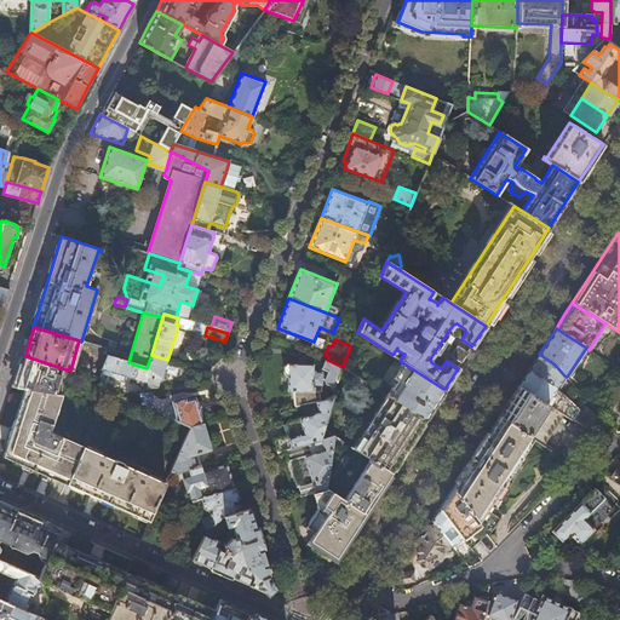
[(451,355),(461,362),(469,352),(458,345),(451,355)]
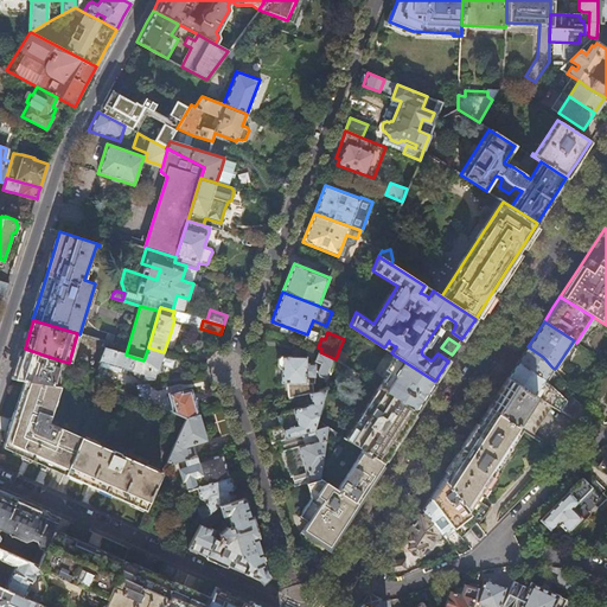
[(524,351),(517,362),(544,379),(553,368),(543,357),(528,346),(524,351)]
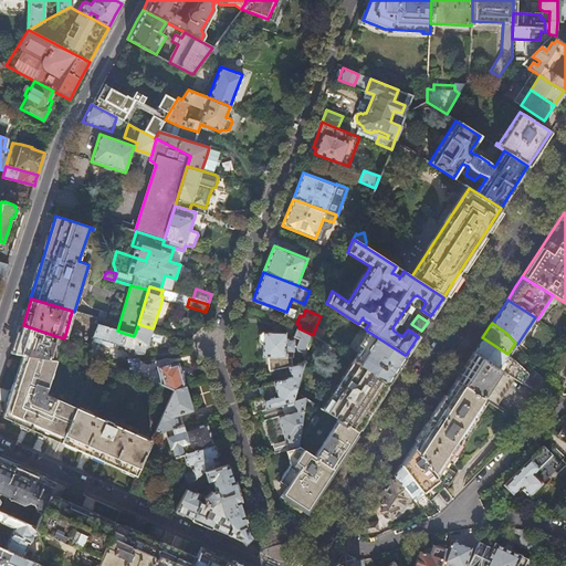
[(150,338),(153,328),(138,324),(134,336),(126,334),(122,346),(135,349),(133,355),(143,356),(145,348),(146,348),(147,348),(147,347),(150,346),(150,344),(152,339),(150,338)]
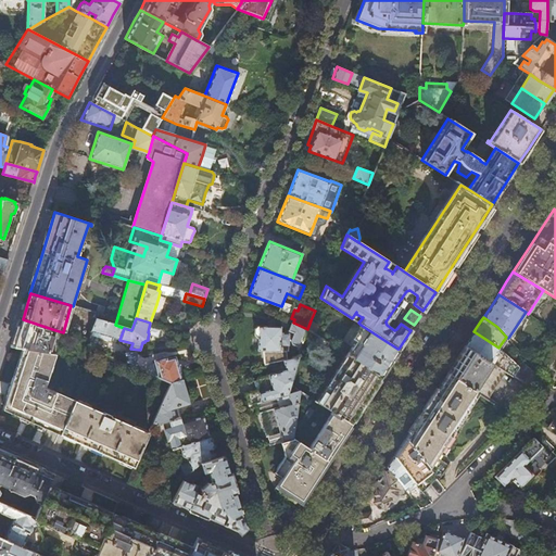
[(55,330),(23,319),(20,330),(14,348),(23,349),(49,353),(55,330)]
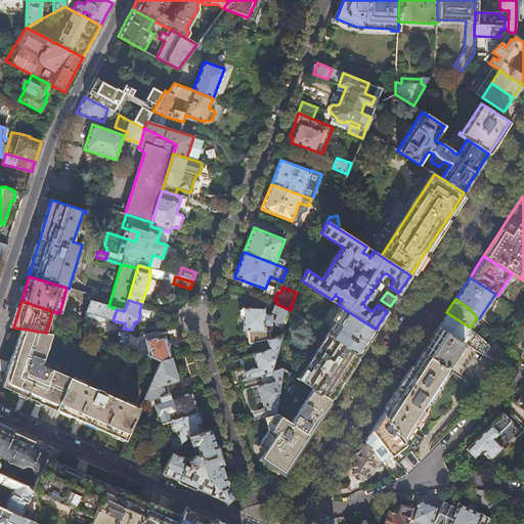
[(113,320),(117,309),(108,306),(90,301),(86,312),(106,318),(113,320)]
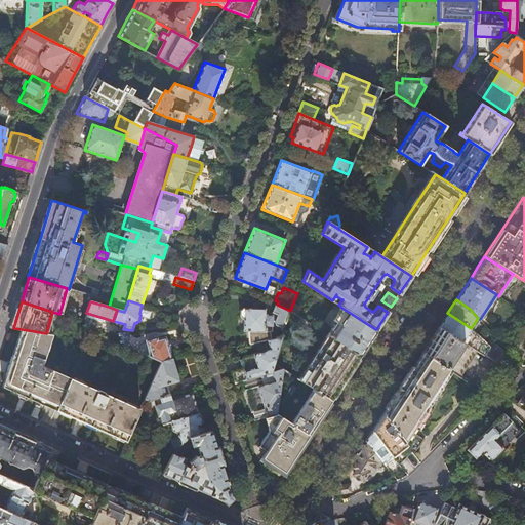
[(299,308),(293,303),(290,311),(296,315),(300,310),(299,308)]
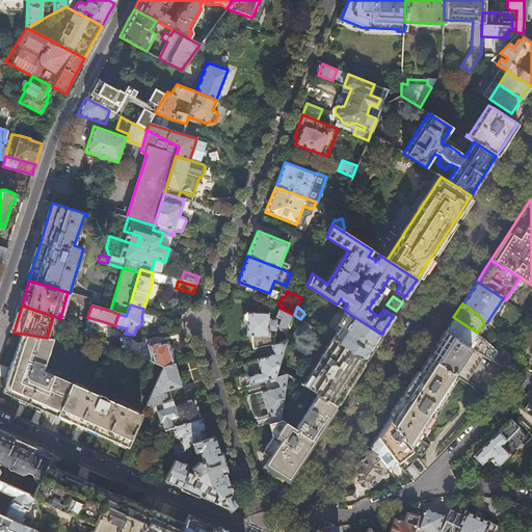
[(294,315),(281,309),(278,309),(275,317),(281,319),(278,325),(280,329),(285,331),(288,322),(291,322),(294,315)]
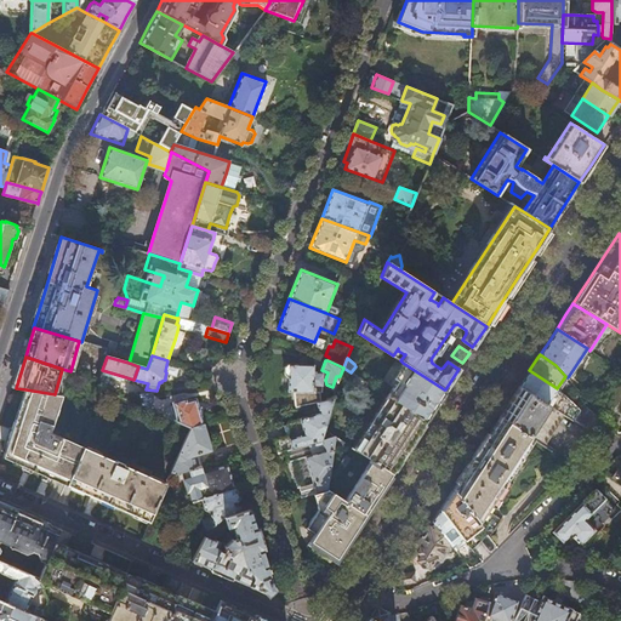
[(444,389),(403,363),(393,377),(399,382),(388,397),(410,411),(425,421),(436,404),(445,389),(444,389)]
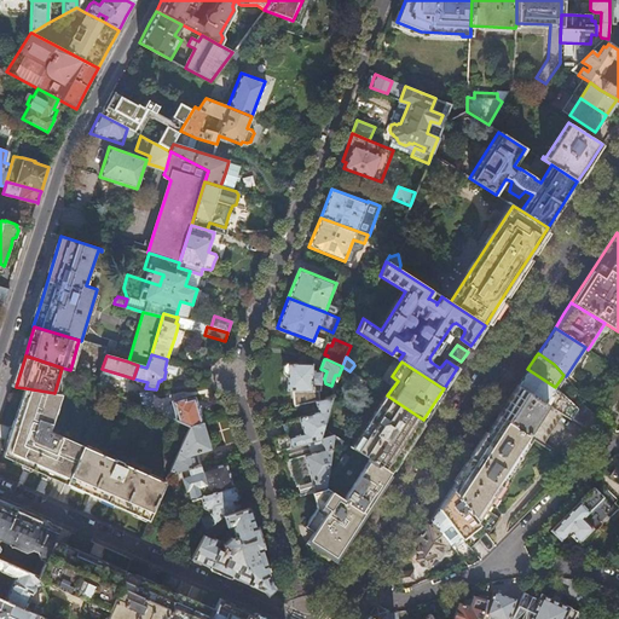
[(300,406),(316,401),(331,398),(334,391),(322,386),(322,371),(312,371),(312,364),(287,363),(283,366),(283,374),(285,376),(288,376),(287,391),(293,392),(300,406)]
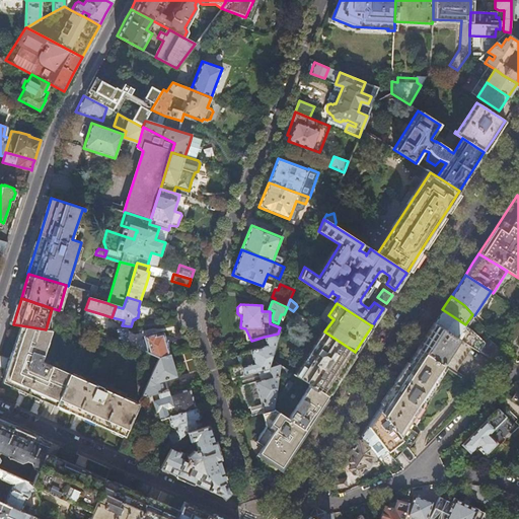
[(438,316),(434,323),(471,347),(478,352),(478,351),(484,343),(465,324),(442,309),(438,316)]
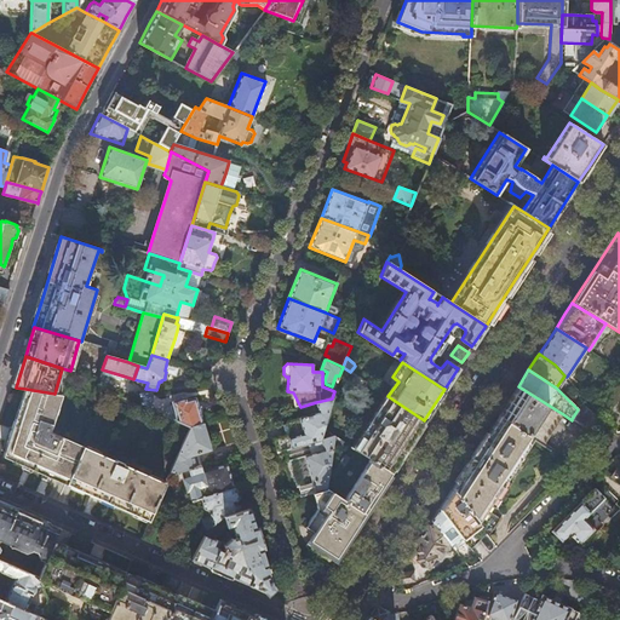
[(563,414),(518,386),(511,396),(499,417),(532,438),(543,446),(544,443),(554,429),(563,414)]
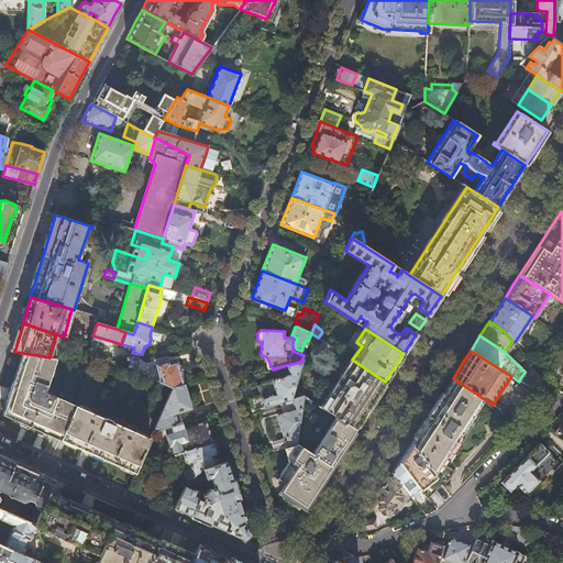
[(56,359),(50,357),(23,353),(18,370),(6,406),(2,415),(10,418),(33,428),(59,440),(75,405),(45,392),(56,359)]
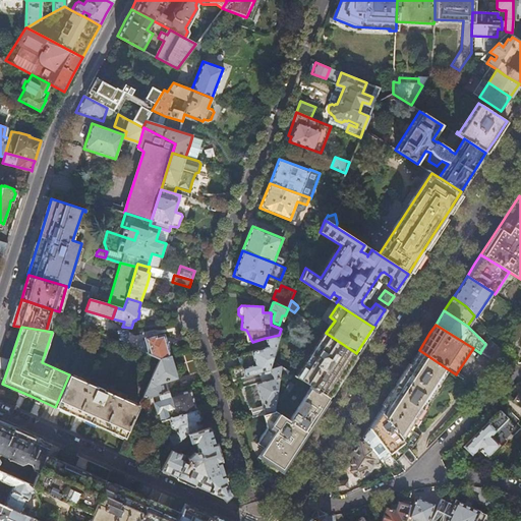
[(114,339),(127,345),(126,331),(116,332),(114,339)]
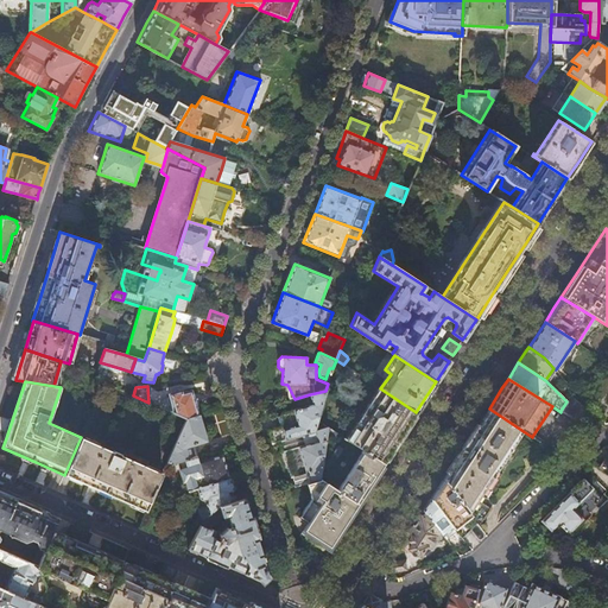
[(400,436),(416,412),(401,403),(380,388),(379,387),(362,413),(360,412),(354,420),(356,422),(346,439),(382,463),(400,436)]
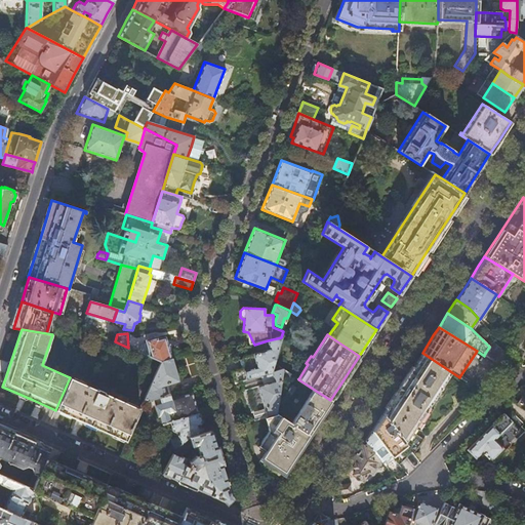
[(161,362),(171,359),(170,353),(165,337),(146,342),(148,350),(144,351),(139,349),(138,352),(161,362)]
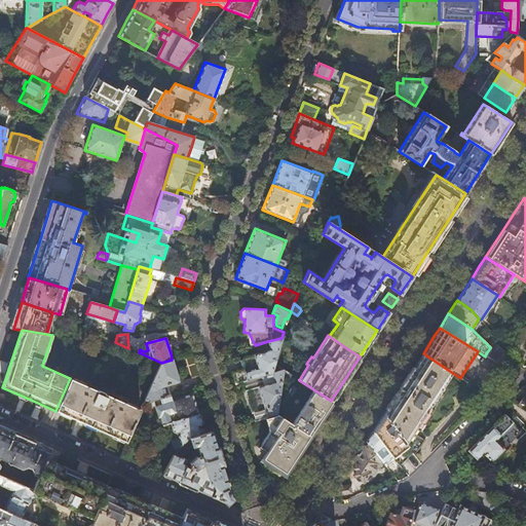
[(282,338),(268,341),(270,349),(254,354),(254,355),(243,359),(246,368),(232,373),(232,375),(235,384),(261,377),(270,374),(282,338)]
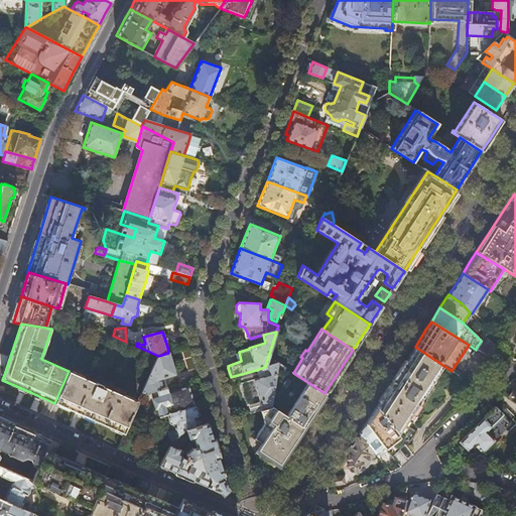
[(481,341),(476,349),(489,358),(489,359),(490,358),(498,364),(506,353),(487,332),(481,341)]
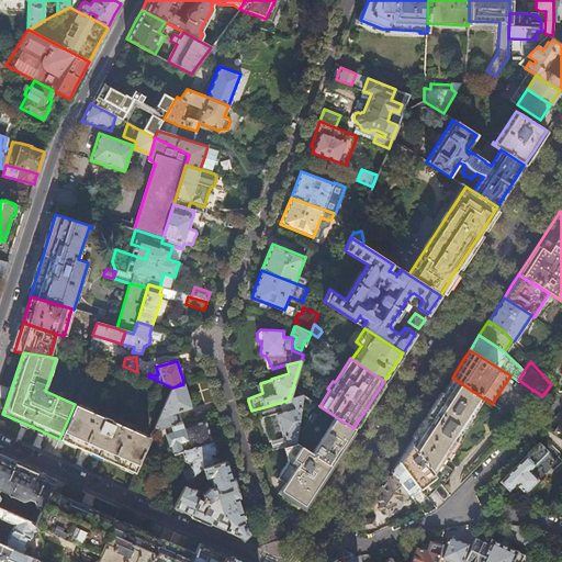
[(482,397),(452,378),(441,393),(423,423),(409,444),(431,473),(434,475),(442,486),(449,475),(453,469),(439,461),(449,446),(482,397)]
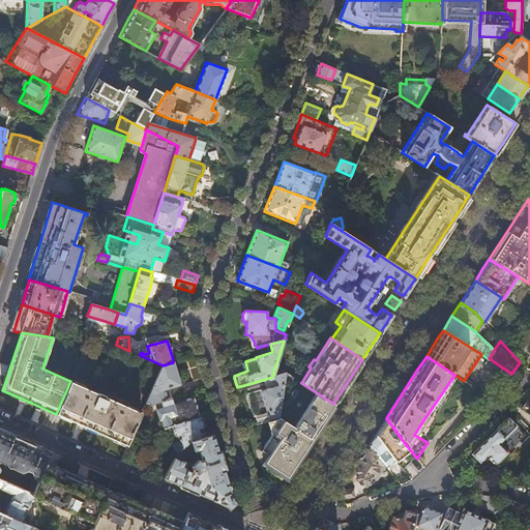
[(178,377),(173,362),(163,365),(146,404),(148,405),(153,404),(165,401),(162,390),(180,384),(178,377)]
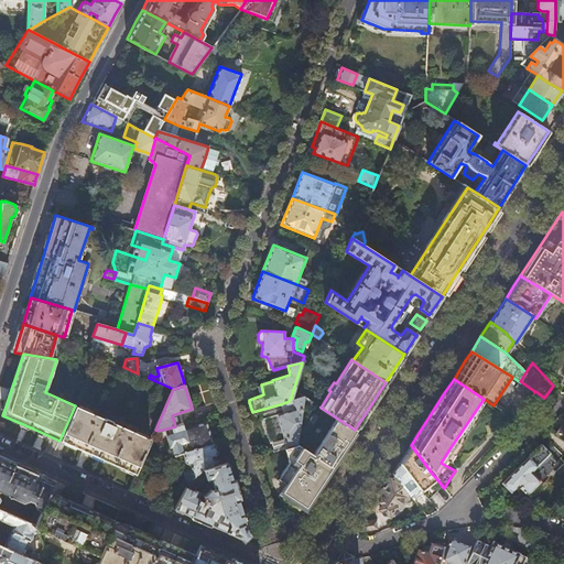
[(303,397),(290,401),(280,404),(283,413),(263,419),(264,424),(272,452),(288,447),(295,445),(303,398),(303,397)]
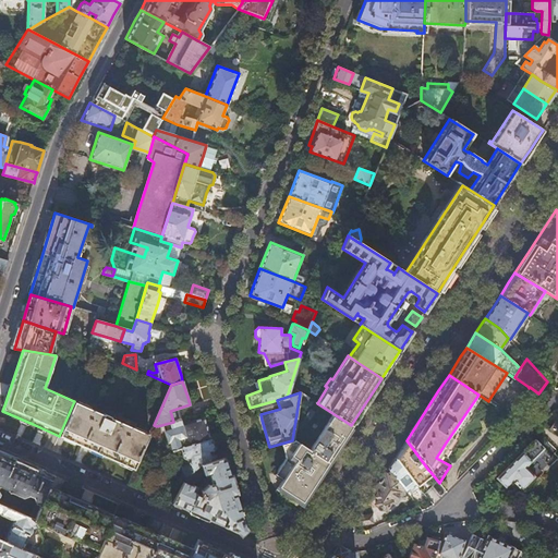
[(317,403),(300,393),(292,440),(284,443),(289,452),(277,471),(278,478),(279,484),(275,490),(276,492),(281,499),(296,509),(308,490),(342,439),(351,425),(317,403)]
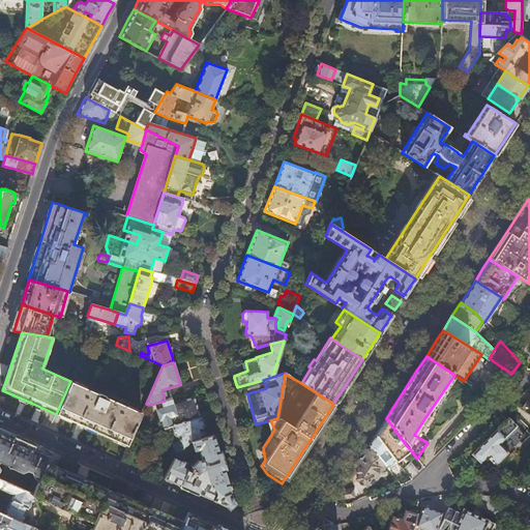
[(142,413),(70,381),(56,414),(93,431),(116,441),(127,445),(128,443),(142,413)]
